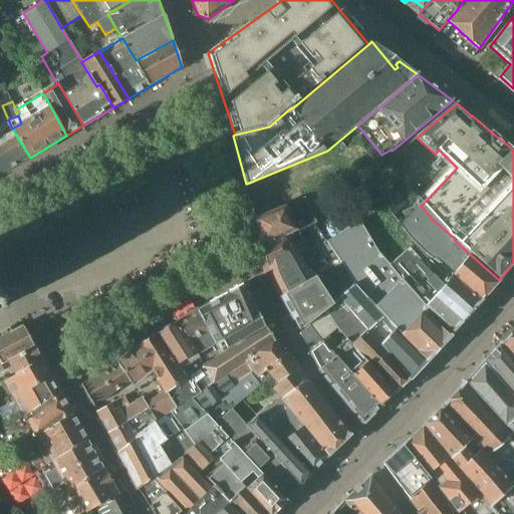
[(0,175),(30,158),(13,131),(0,139),(0,175)]
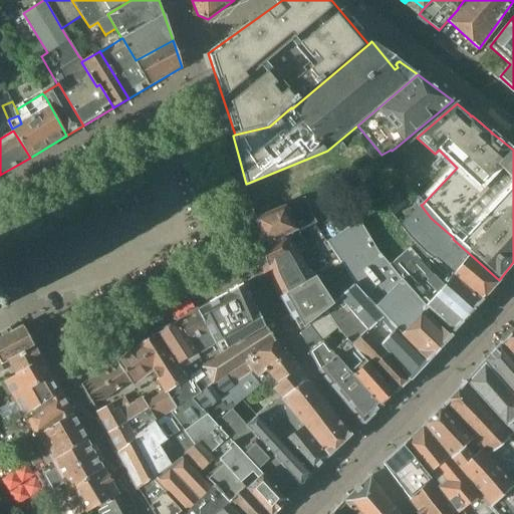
[(387,163),(396,173),(406,165),(397,155),(387,163)]
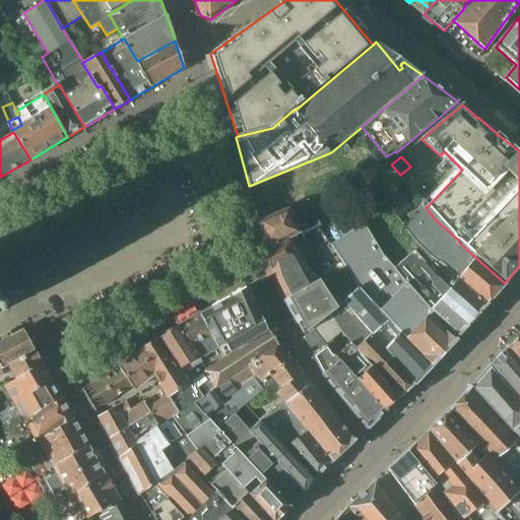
[(384,197),(398,218),(411,206),(399,189),(384,197)]
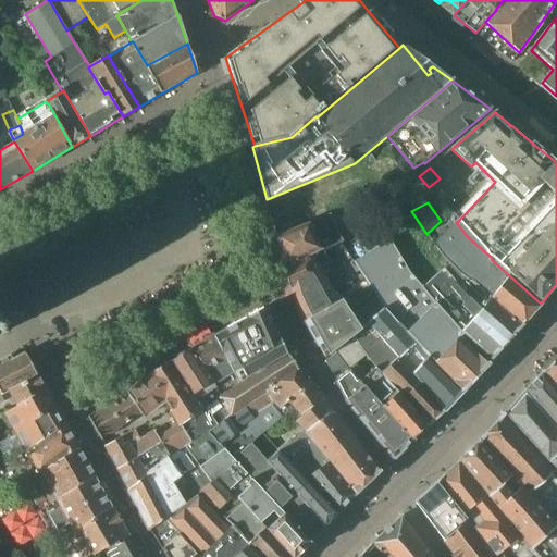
[(313,314),(339,299),(323,271),(314,256),(313,255),(322,250),(323,252),(324,251),(343,242),(331,214),(277,236),(276,237),(284,270),(294,304),(304,321),(313,314)]
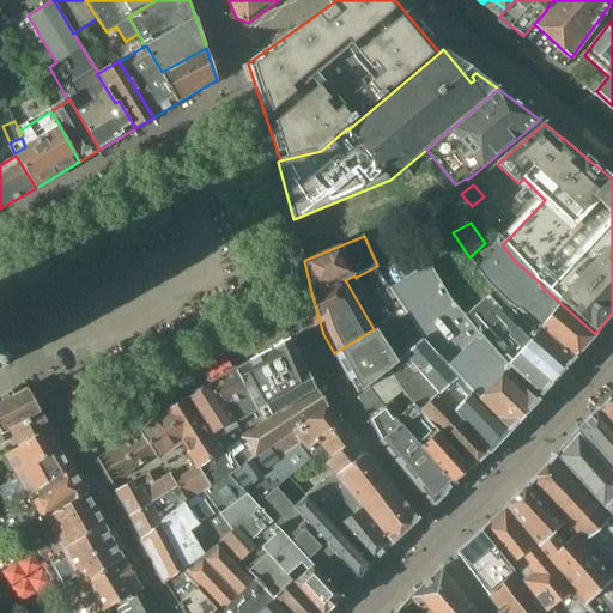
[(496,291),(519,309),(520,308),(575,358),(595,334),(540,285),(540,283),(514,260),(502,244),(477,268),(489,283),(496,291)]
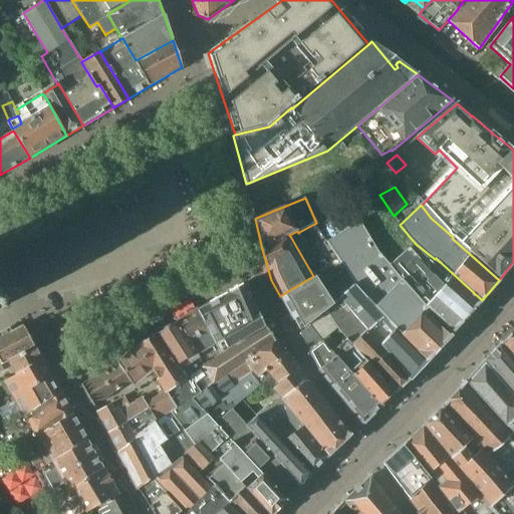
[(327,241),(337,257),(347,271),(348,274),(346,275),(427,360),(454,331),(391,265),(390,265),(377,251),(359,221),(327,241)]
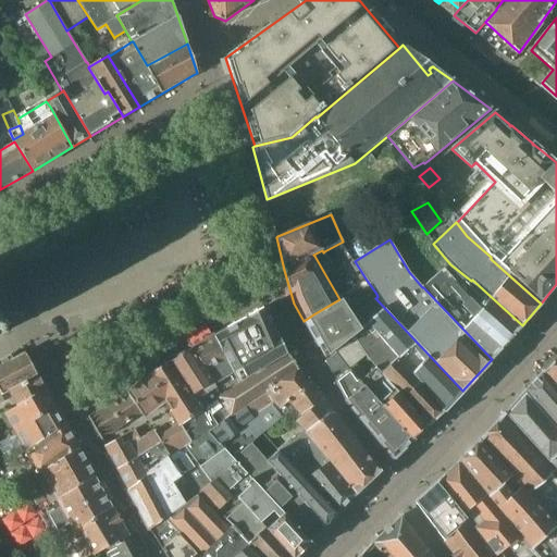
[(322,250),(313,255),(314,256),(323,271),(332,265),(324,251),(323,252),(322,250)]
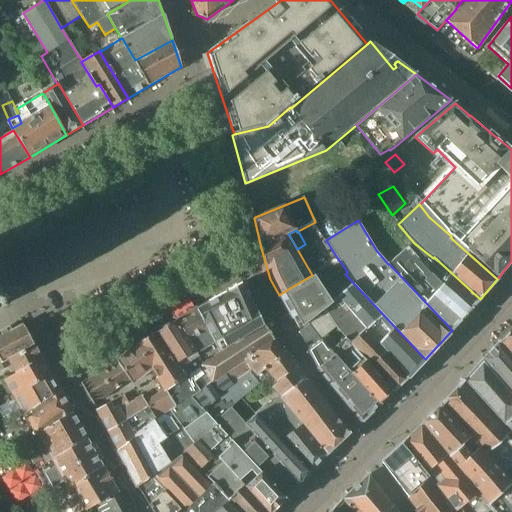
[(408,247),(389,264),(452,330),(480,299),(434,257),(433,258),(414,243),(409,248),(408,247)]
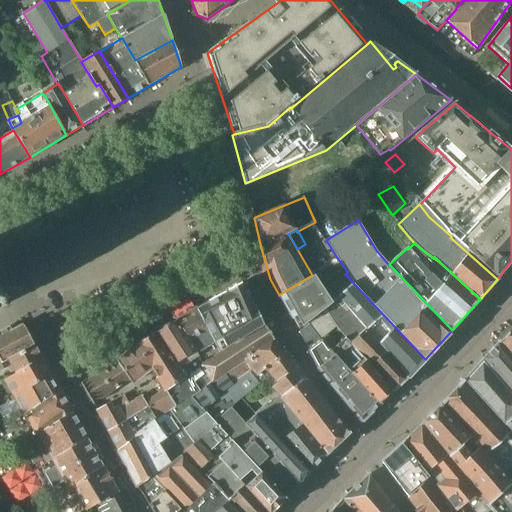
[(314,274),(312,275),(288,289),(279,295),(298,330),(333,303),(325,290),(314,274)]
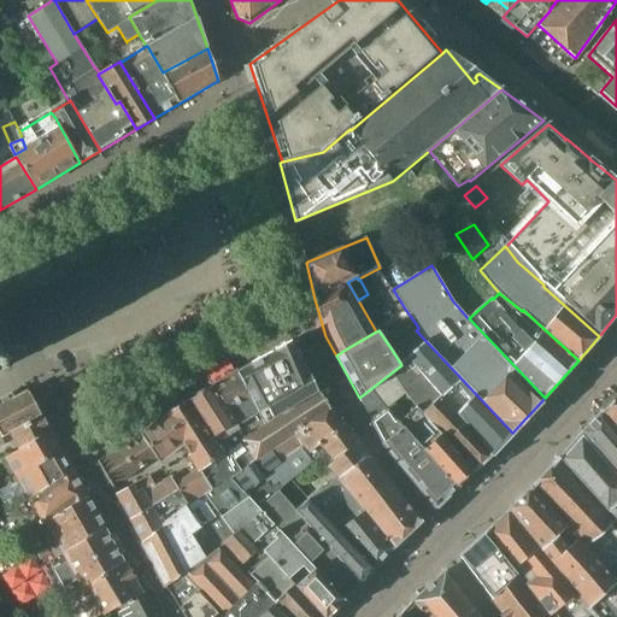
[(416,330),(392,350),(401,365),(401,366),(410,360),(424,377),(442,397),(441,398),(456,413),(457,412),(493,453),(512,433),(416,330)]
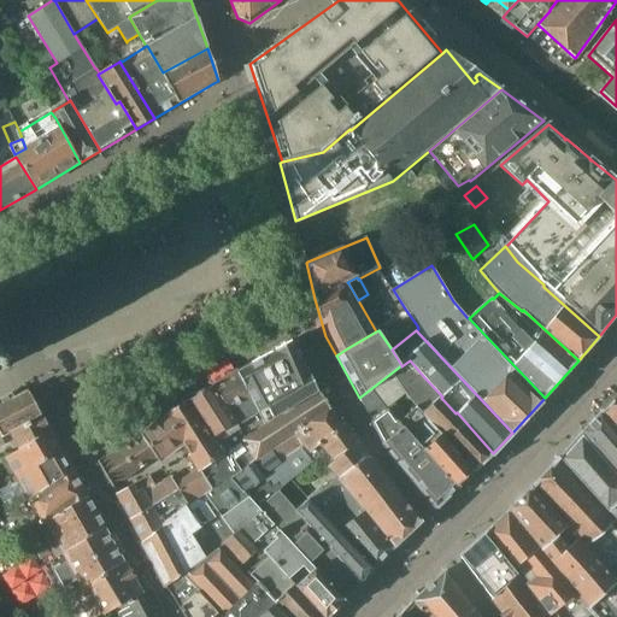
[(309,372),(294,341),(274,352),(275,353),(238,372),(236,371),(236,372),(264,424),(283,413),(285,413),(318,393),(309,371),(309,372)]
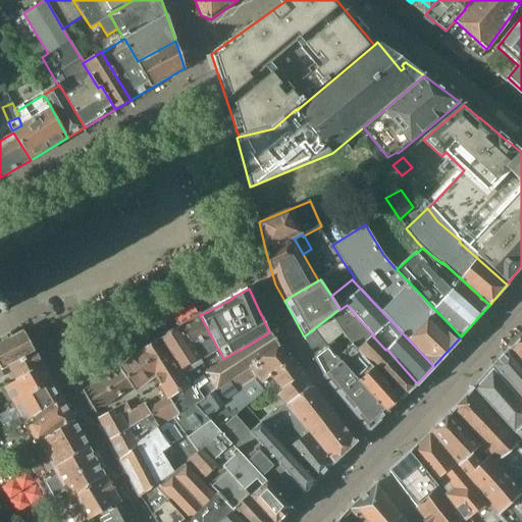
[(5,308),(9,306),(6,301),(2,303),(0,298),(0,310),(1,310),(3,314),(7,312),(5,308)]
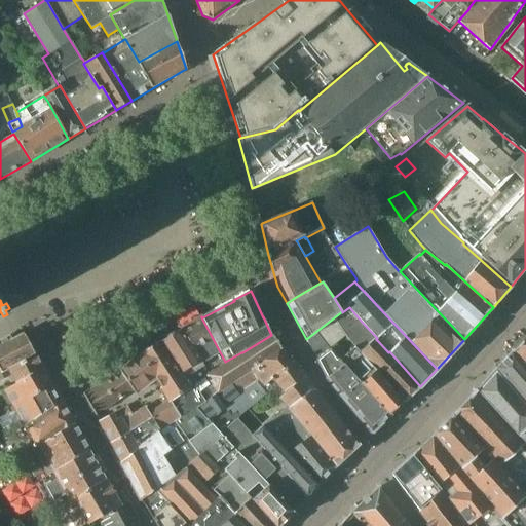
[(354,347),(404,402),(420,386),(389,351),(388,352),(376,339),(377,338),(362,322),(349,307),(342,312),(342,311),(333,318),(335,321),(344,335),(345,336),(354,347)]
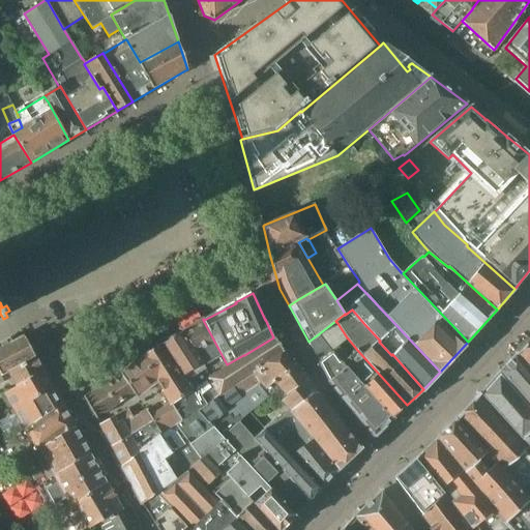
[(182,332),(210,377),(227,364),(203,320),(182,332)]
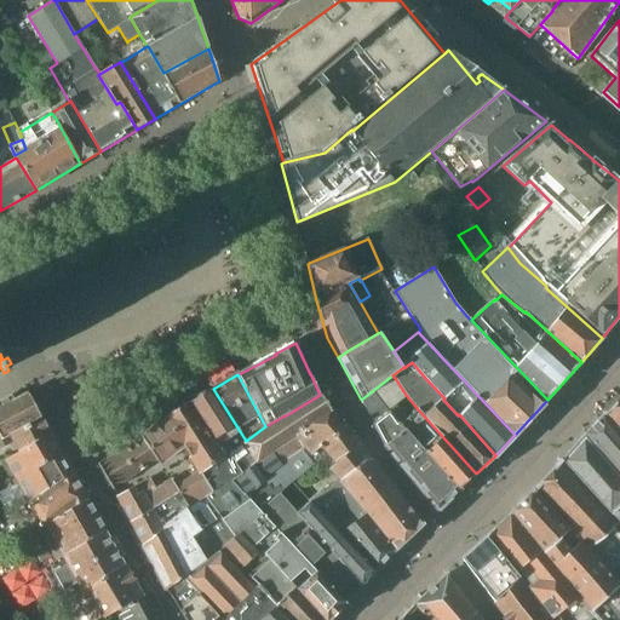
[(363,403),(374,425),(386,446),(438,510),(459,491),(414,440),(403,428),(403,426),(402,425),(400,423),(397,424),(389,412),(407,396),(406,395),(395,378),(374,394),(363,403)]
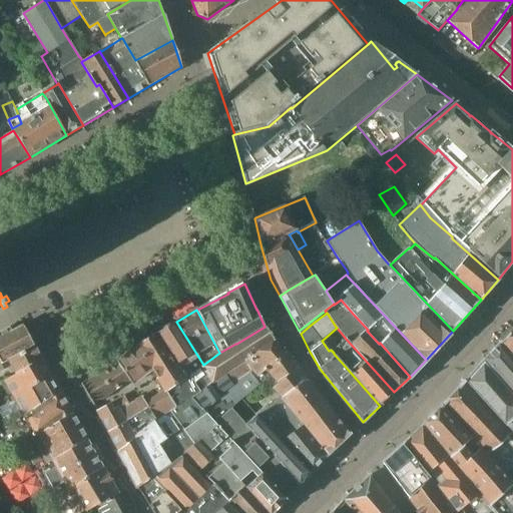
[(184,379),(188,376),(203,365),(176,322),(156,334),(179,370),(184,379)]
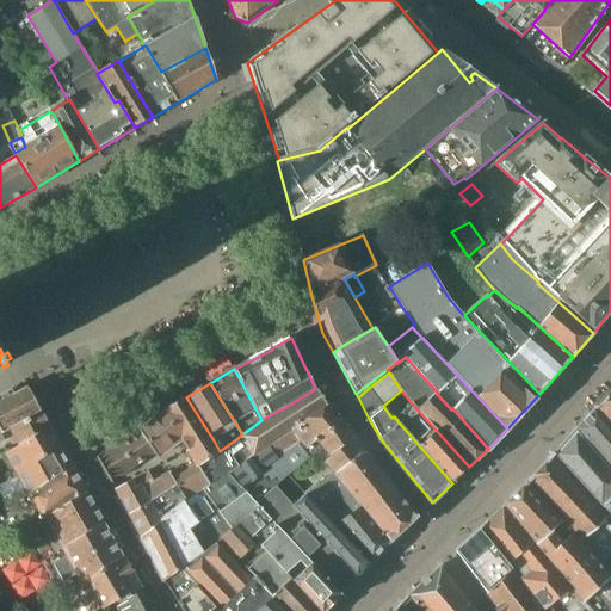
[(0,433),(1,433),(11,427),(41,412),(29,389),(17,395),(13,389),(0,396),(0,433)]
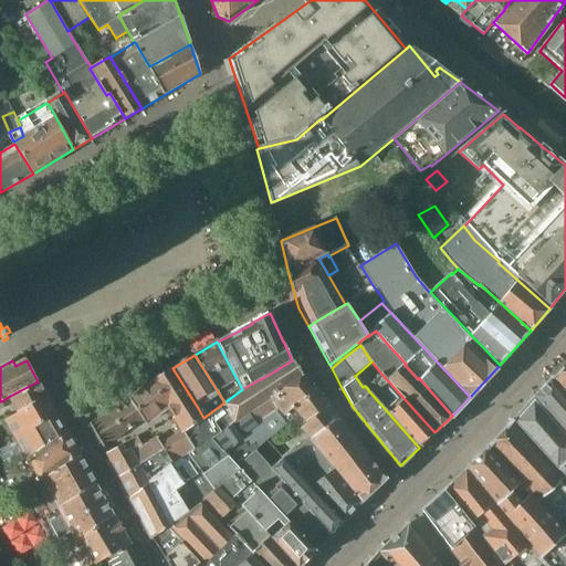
[(308,438),(310,439),(314,436),(324,429),(335,420),(338,419),(332,410),(304,377),(292,360),(261,379),(260,379),(242,389),(224,402),(208,415),(221,433),(212,440),(226,454),(242,440),(249,448),(250,447),(252,444),(258,450),(281,429),(301,428),(308,438)]
